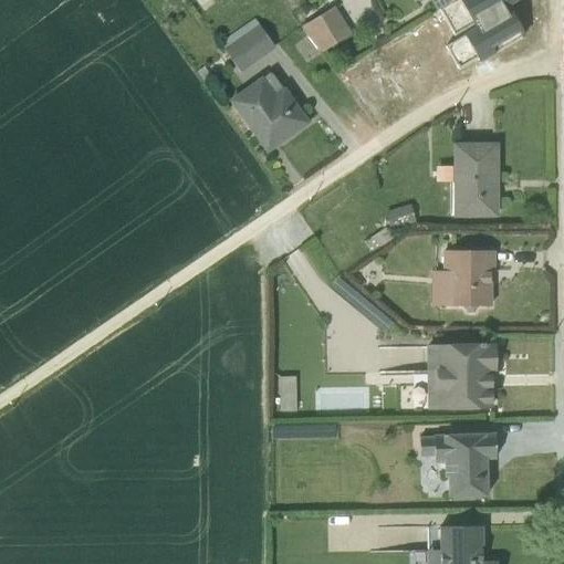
[(507,47),(542,45),(541,0),(451,0),(446,3),(455,23),(453,23),(456,31),(497,21),(507,21),(507,47)]
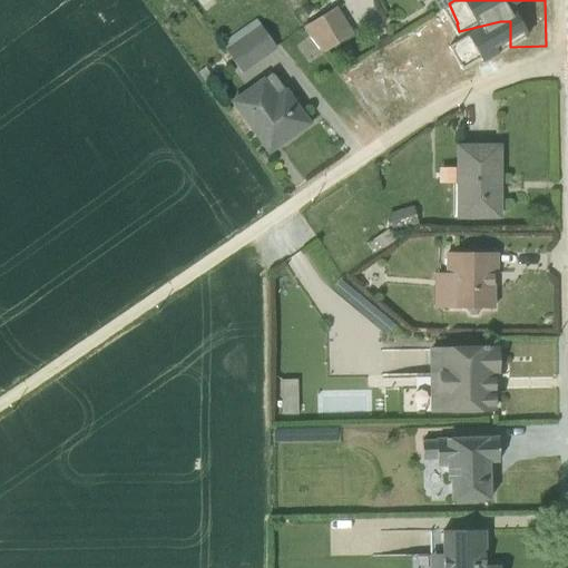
[(339,5),(305,26),(324,51),(354,32),(339,5)]
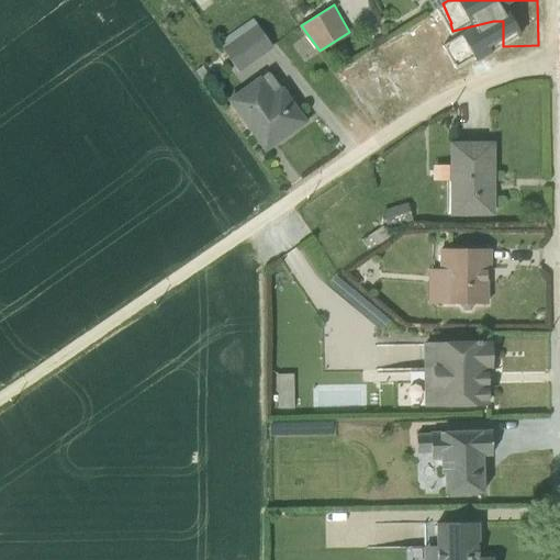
[(275,46),(255,18),(220,41),(239,70),(275,46)]
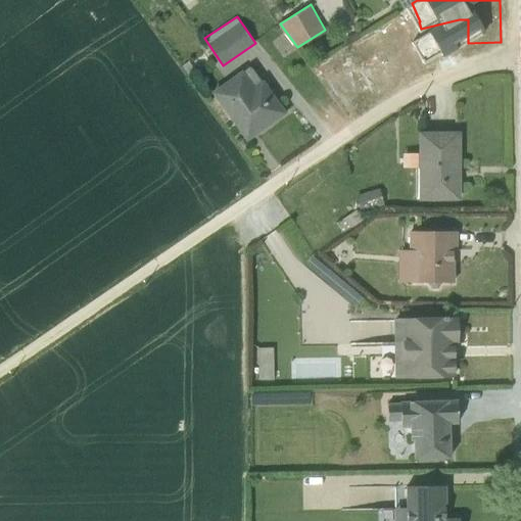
[(432,26),(421,29),(425,48),(437,45),(432,26)]
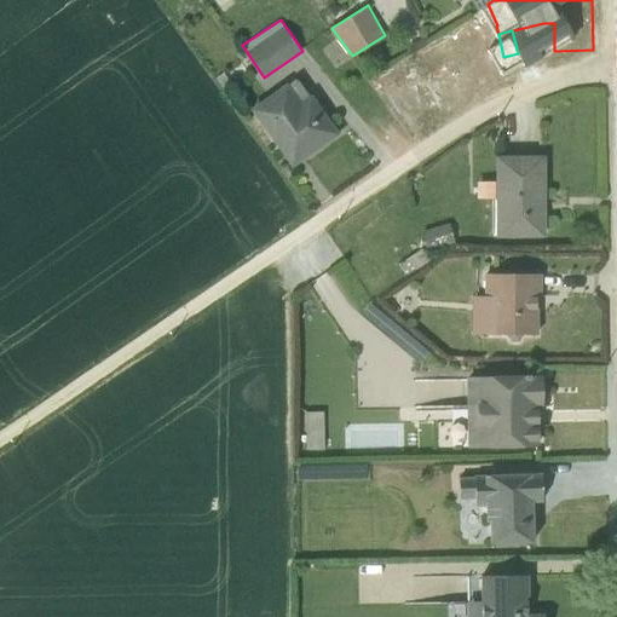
[(287,82),(254,107),(294,162),(336,132),(298,79),(289,85),(287,82)]
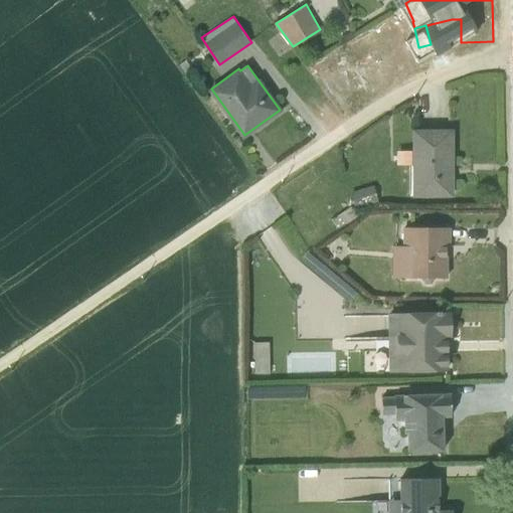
[(452,131),(414,132),(415,151),(403,151),(403,164),(413,165),(413,194),(452,194),(452,131)]
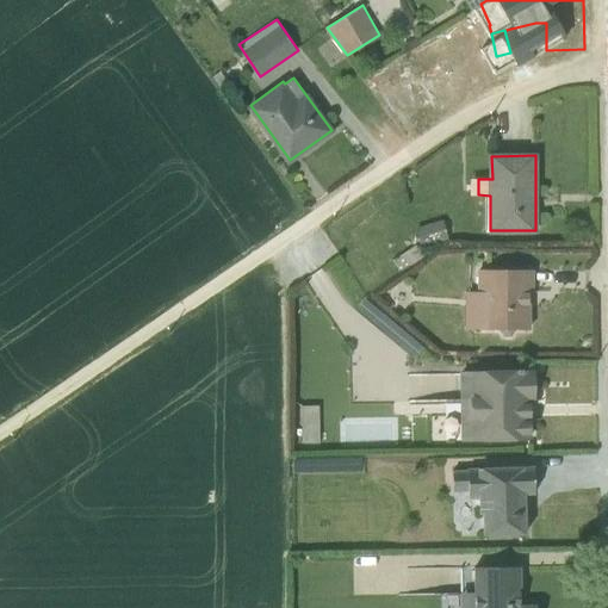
[(416,228),(422,247),(450,239),(444,218),(416,228)]
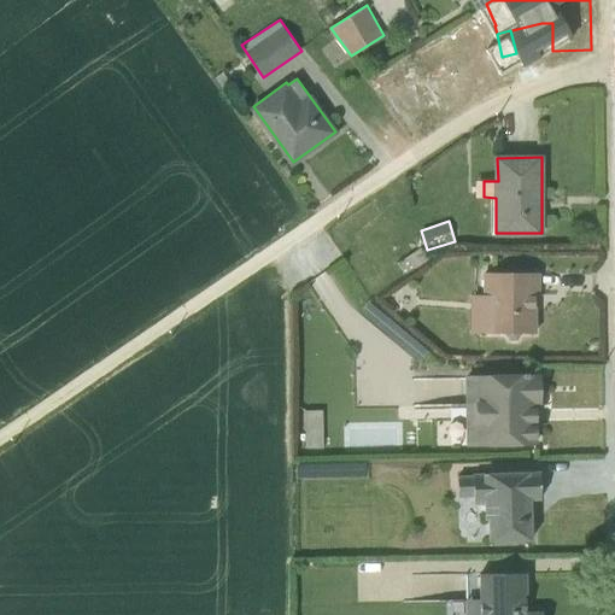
[(422,247),(399,262),(406,273),(415,267),(417,268),(429,259),(422,247)]
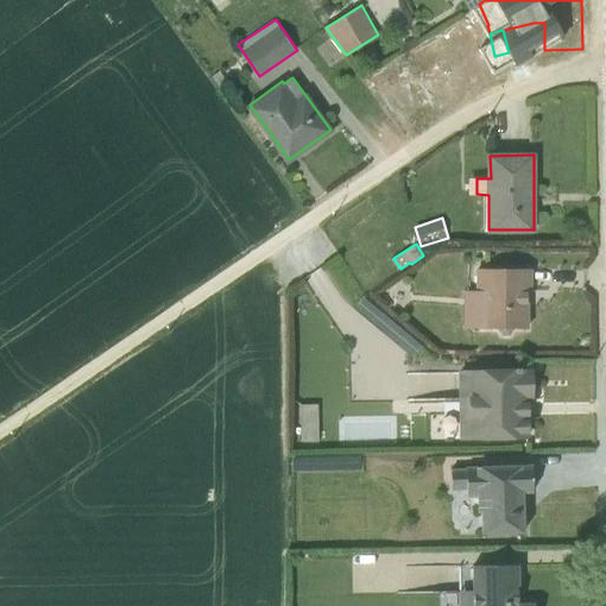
[(515,327),(529,327),(530,302),(528,302),(528,290),(532,290),(534,269),(477,269),(477,289),(484,289),(484,327),(499,327),(503,334),(510,334),(515,327)]
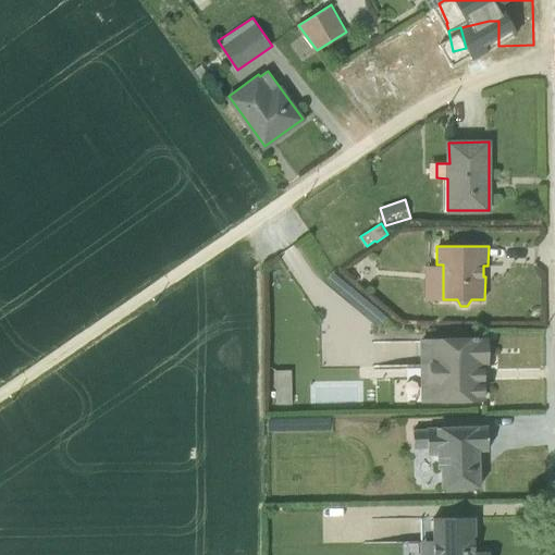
[(421,338),(421,399),(483,399),(483,364),(488,362),(486,338),(421,338)]
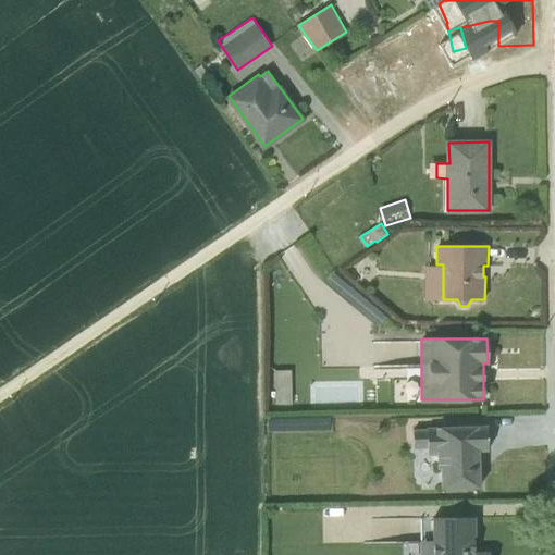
[(480,486),(480,485),(479,451),(489,449),(488,426),(414,428),(414,447),(428,448),(428,454),(436,455),(438,469),(440,470),(441,488),(480,486)]
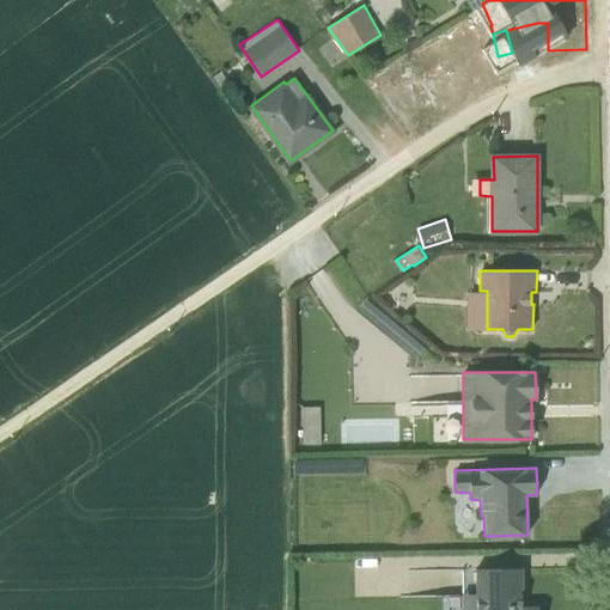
[(476,568),(476,593),(463,595),(463,609),(538,609),(540,607),(523,607),(522,567),(476,568)]
